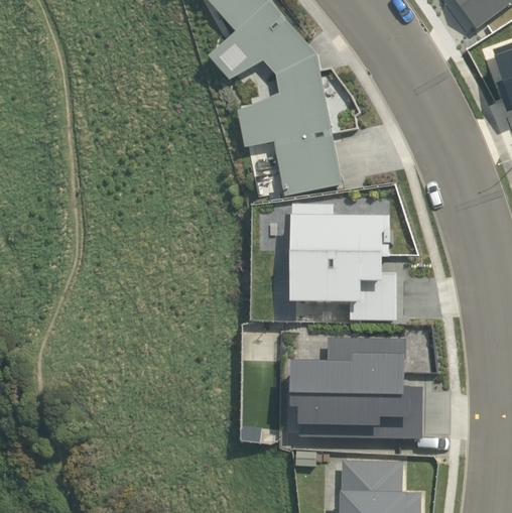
[(237,110),(245,146),(273,141),(284,196),(342,184),(315,53),(269,0),(209,0),(236,30),(208,55),(229,79),(262,60),(275,74),(278,92),(237,110)]
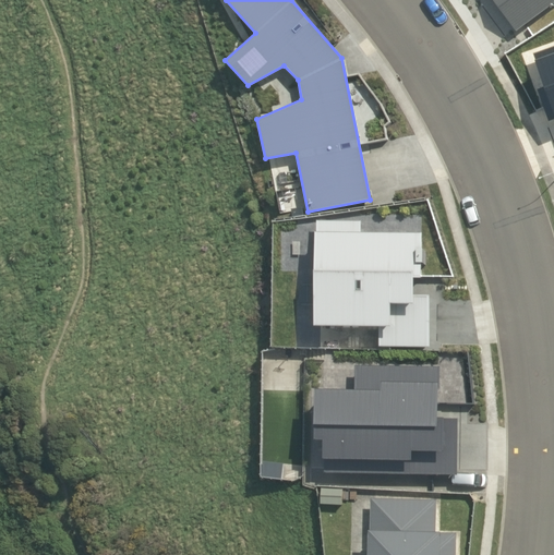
[(492,0),(515,31),(553,0),(492,0)]
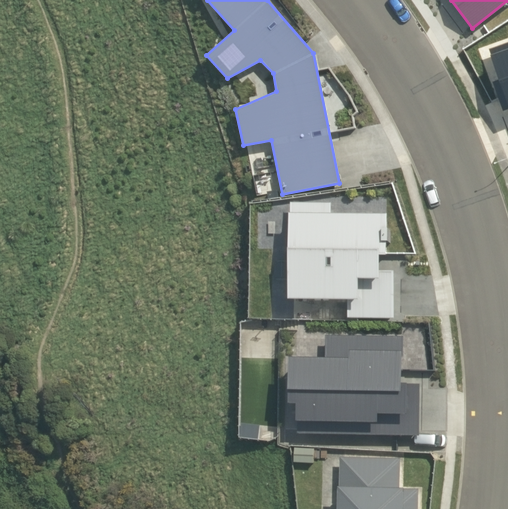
[(507,35),(486,44),(496,73),(488,76),(498,104),(507,101),(507,103),(507,35)]
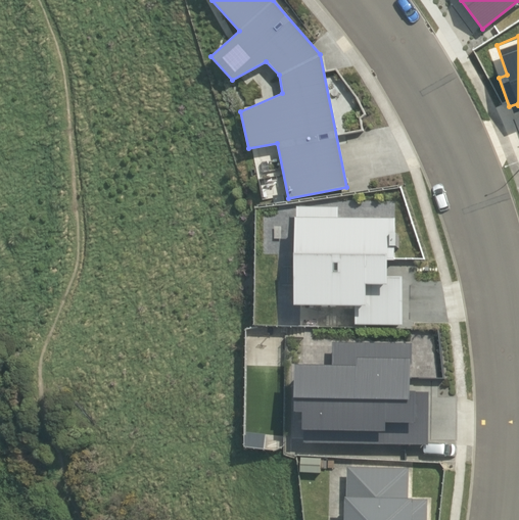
[(354,306),(354,324),(402,324),(402,276),(390,276),(391,262),(397,262),(398,247),(399,247),(399,235),(398,235),(398,219),(338,219),(338,206),(296,205),(295,223),(297,223),(296,305),(354,306)]
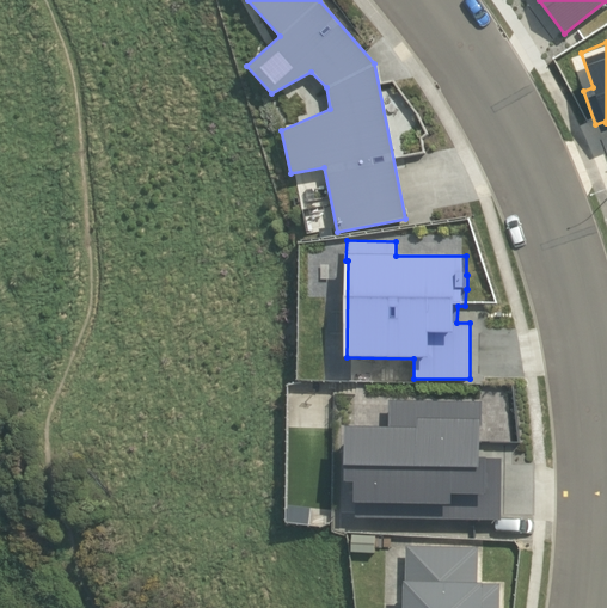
[(391,367),(378,367),(378,380),(391,380),(391,367)]
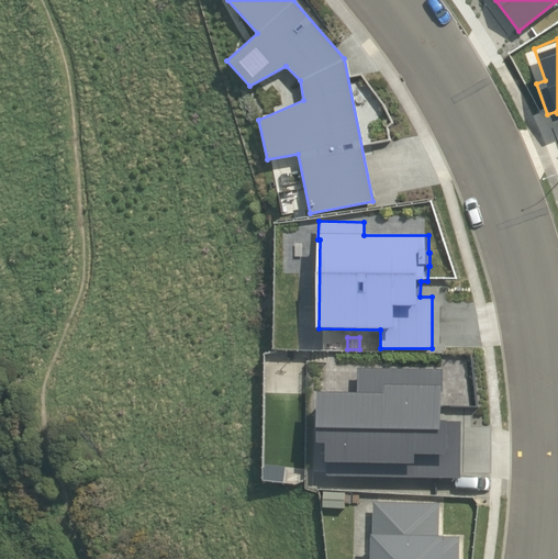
[(459,477),(460,421),(445,421),(444,386),(442,386),(443,368),(357,367),(357,393),(321,393),(320,444),(326,444),(325,476),(459,477)]
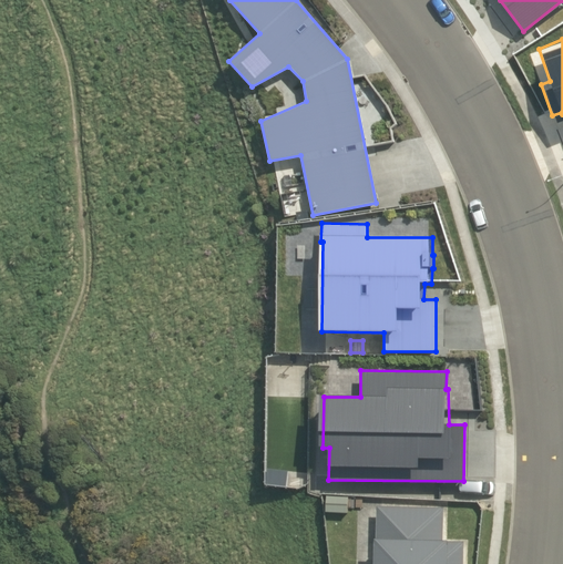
[(462,563),(462,541),(441,541),(442,506),(376,505),(374,563),(462,563)]
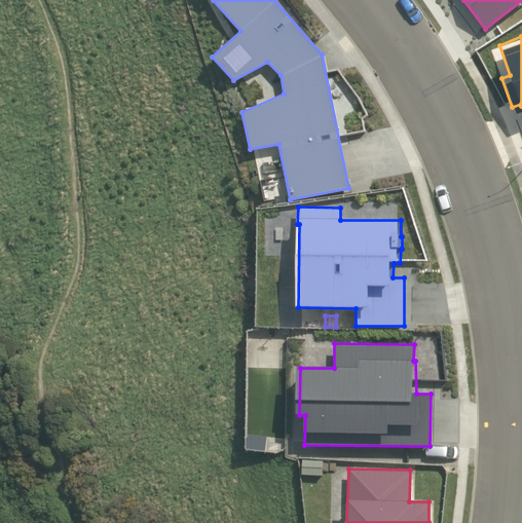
All buildings are outlined.
